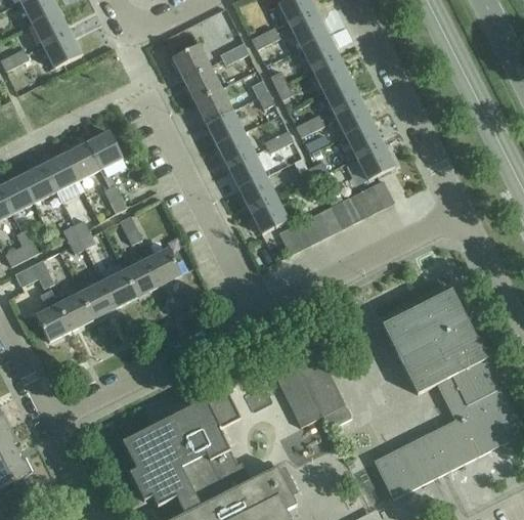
[(25,0),(20,2),(32,24),(58,10),(52,0),(25,0)]
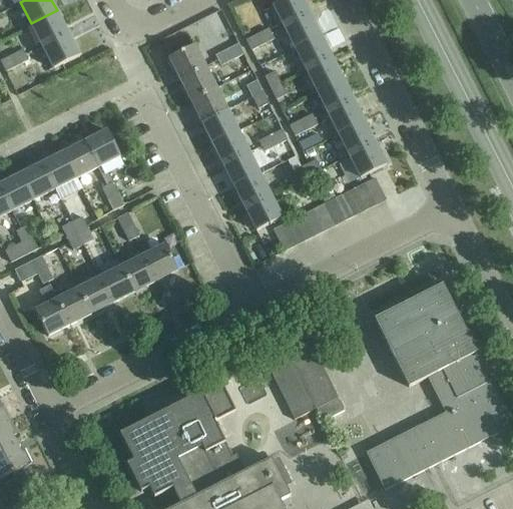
[(280,0),(273,4),(284,26),(310,13),(303,0),(280,0)]
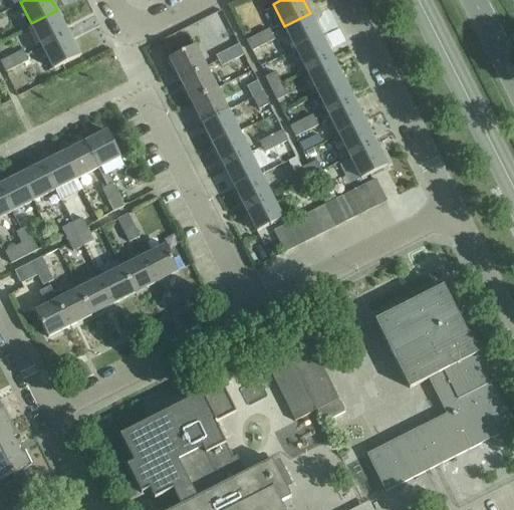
[(31,23),(42,45),(67,32),(57,10),(31,23)]
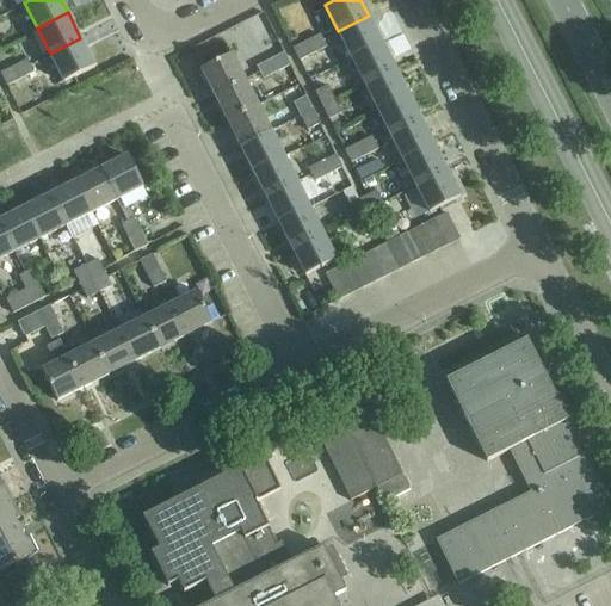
[(338,31),(351,56),(381,41),(369,16),(338,31)]
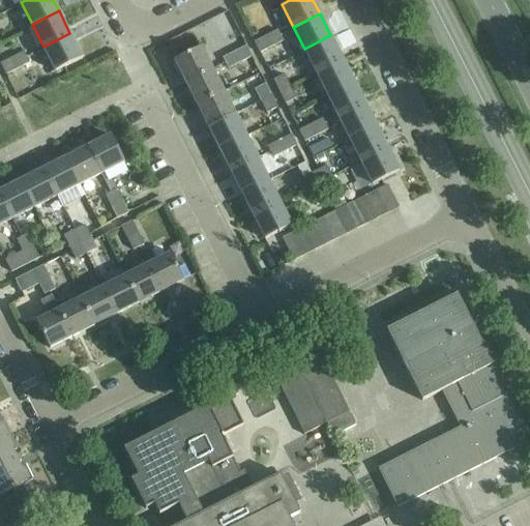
[(277,27),(265,33),(271,45),(283,38),(277,27)]
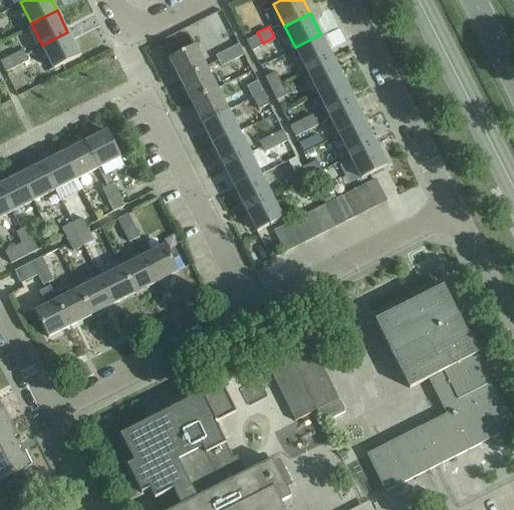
[(0,45),(3,50),(19,41),(14,31),(0,39),(0,45)]
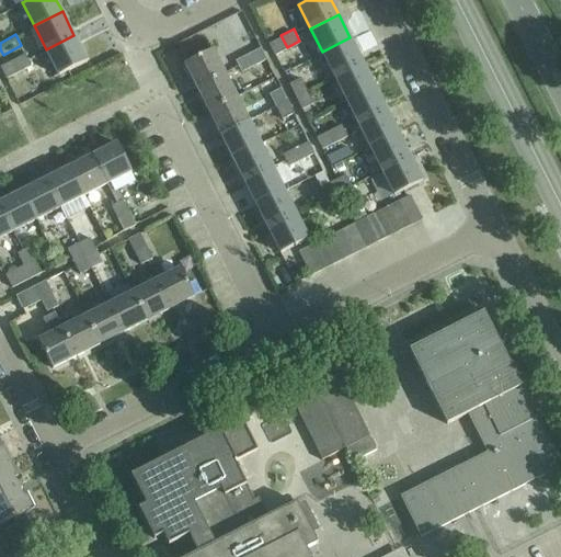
[(73,35),(46,49),(58,74),(87,59),(73,35)]
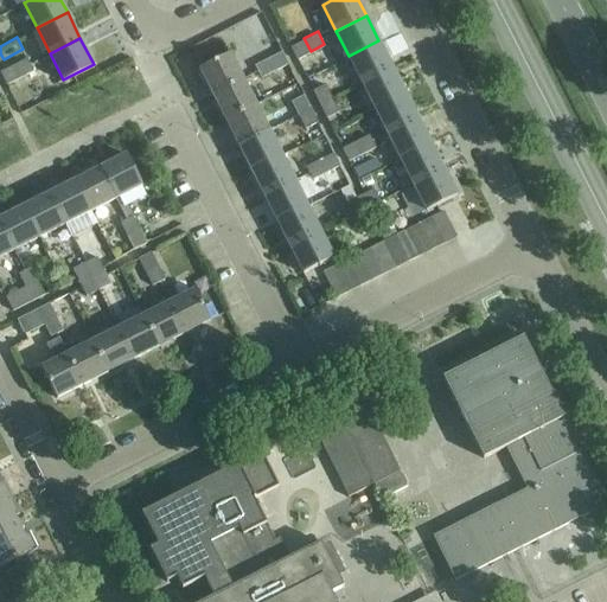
[(311,51),(304,38),(291,45),(296,57),(311,51)]
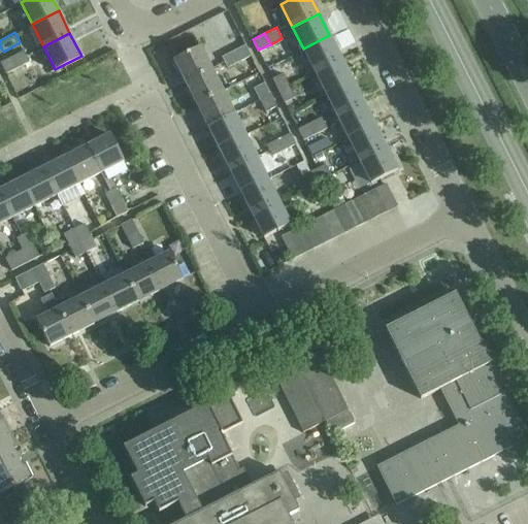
[(303,48),(315,70),(340,57),(329,35),(303,48)]
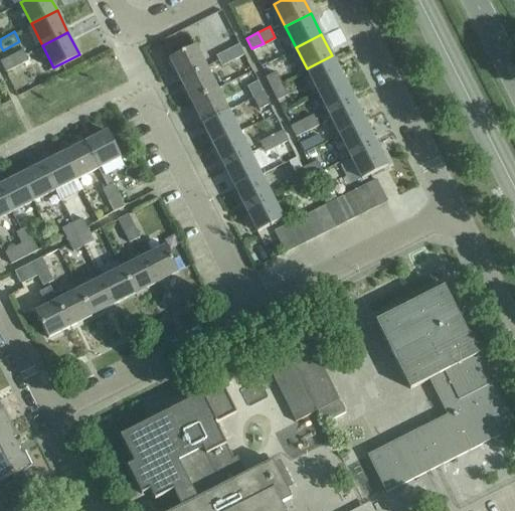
[(239,42),(227,47),(232,58),(244,52),(239,42)]
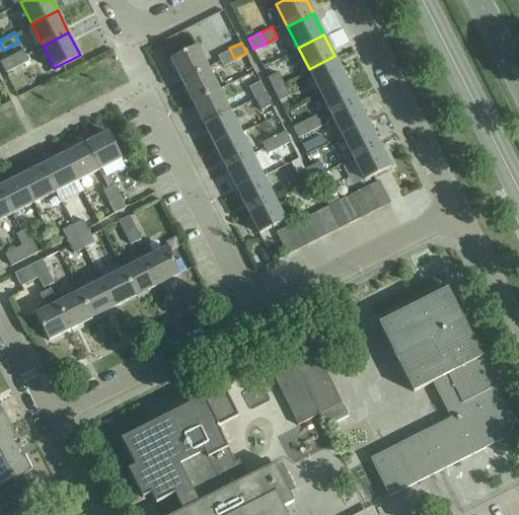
[(170,57),(181,79),(208,66),(197,44),(170,57)]
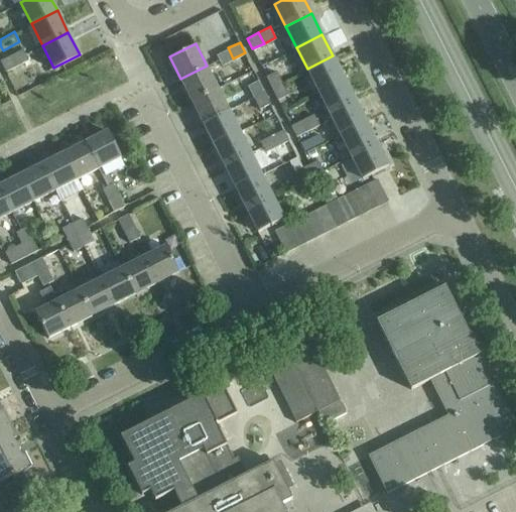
[(233,58),(228,47),(217,53),(222,65),(233,58)]
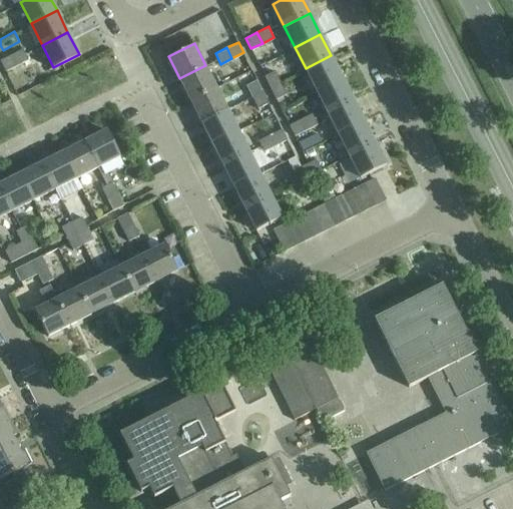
[(22,48),(11,53),(17,64),(27,59),(22,48)]
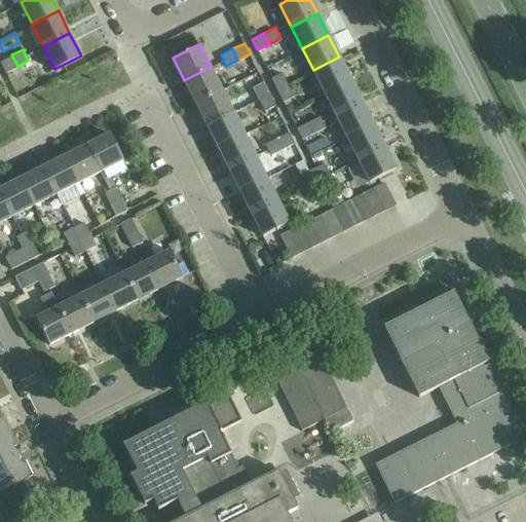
[(17,66),(11,54),(1,60),(6,71),(17,66)]
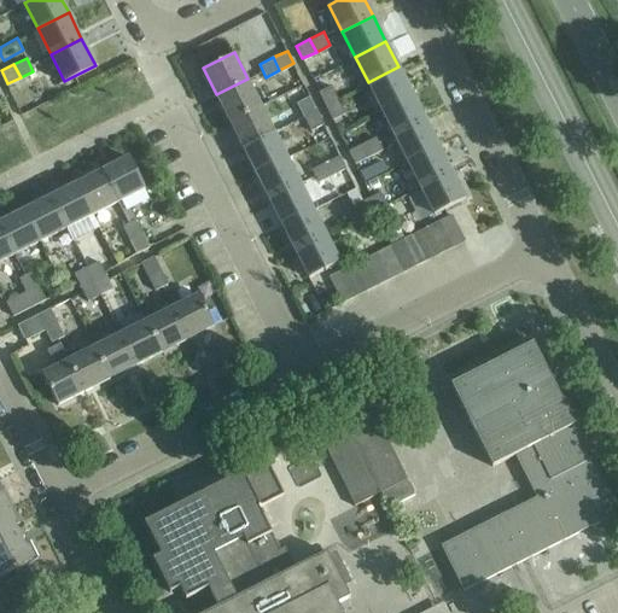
[(368,82),(380,109),(412,93),(398,66),(368,82)]
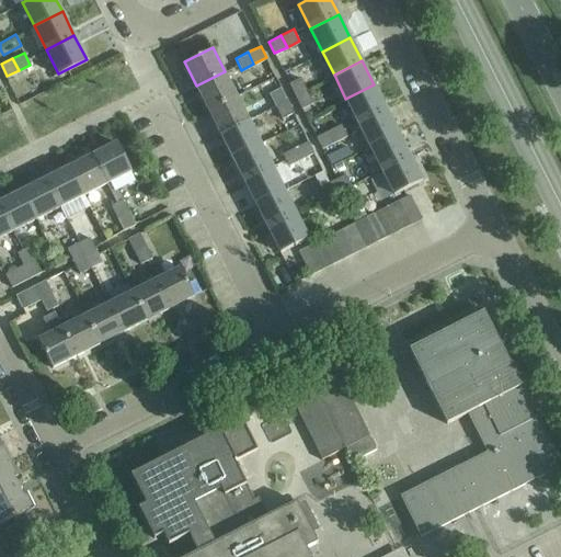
[(196,86),(208,109),(237,94),(225,71),(196,86)]
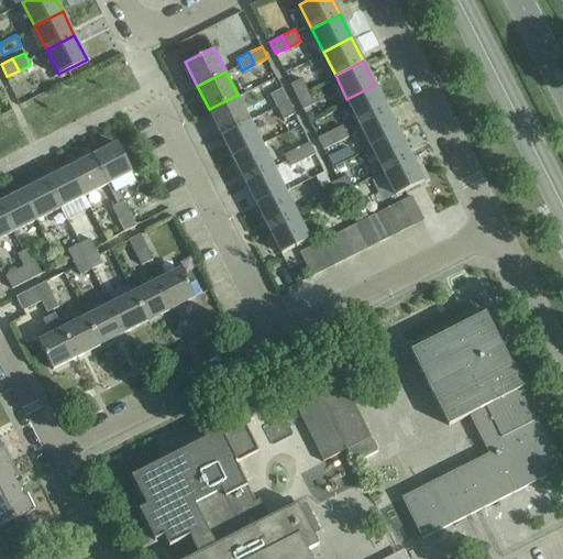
[(290,83),(296,95),(308,89),(301,76),(290,83)]
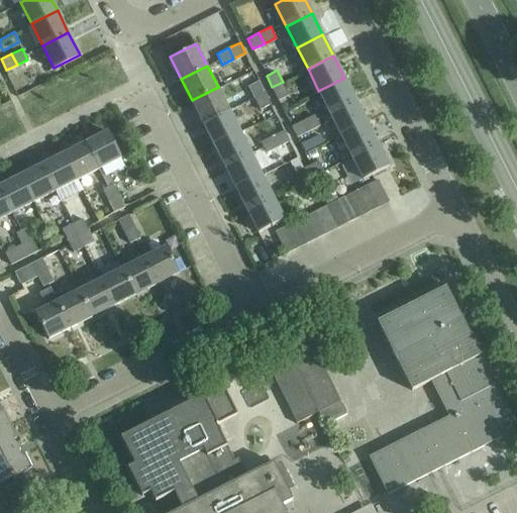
[(318,91),(329,112),(355,99),(344,78),(318,91)]
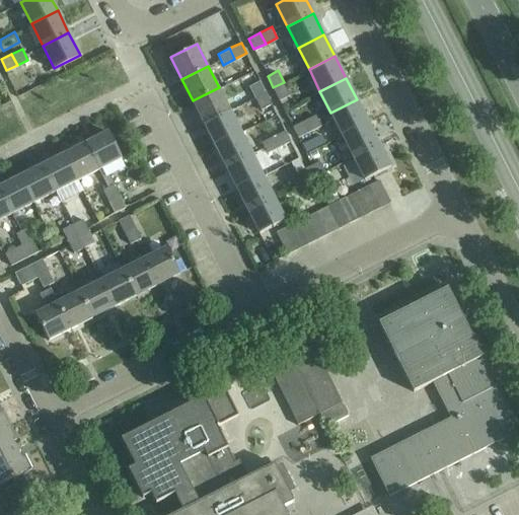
[(248,85),(254,96),(266,91),(260,79),(248,85)]
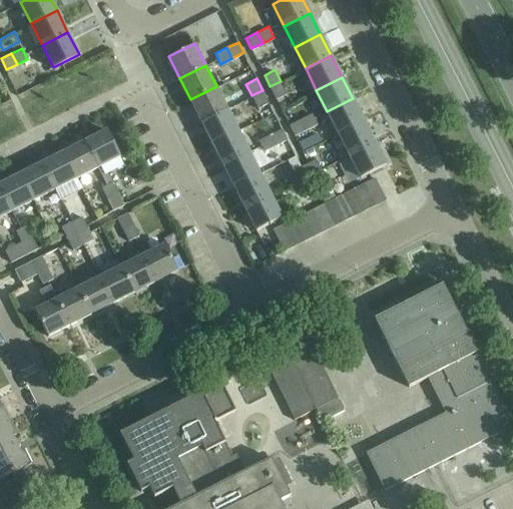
[(281,81),(270,86),(276,97),(287,92),(281,81)]
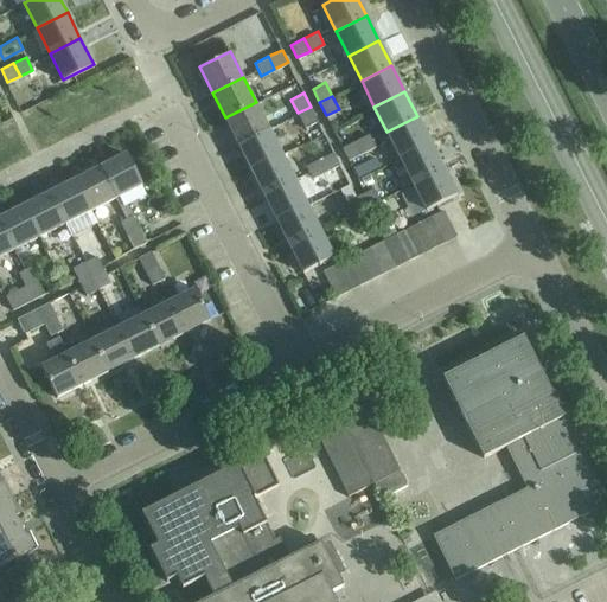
[(225,117),(238,143),(269,128),(256,102),(225,117)]
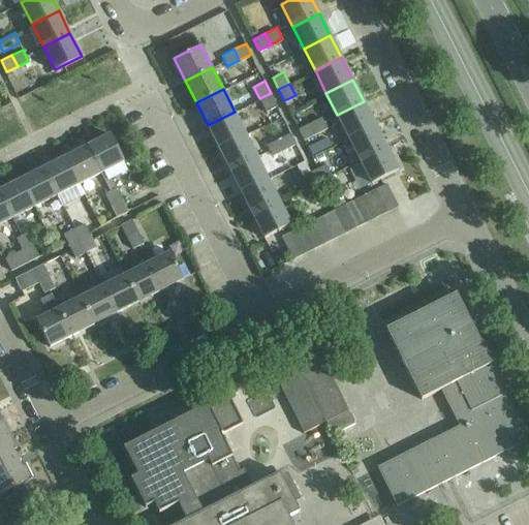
[(271,93),(259,98),(266,111),(276,104),(271,93)]
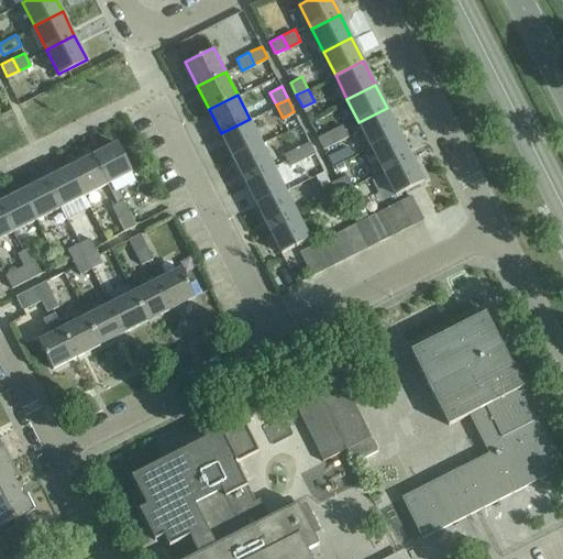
[(359,122),(371,145),(399,131),(387,108),(359,122)]
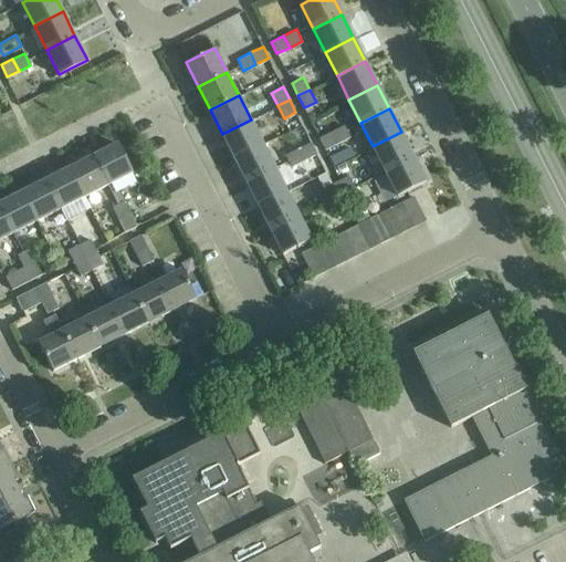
[(222,134),(234,157),(262,143),(251,120),(222,134)]
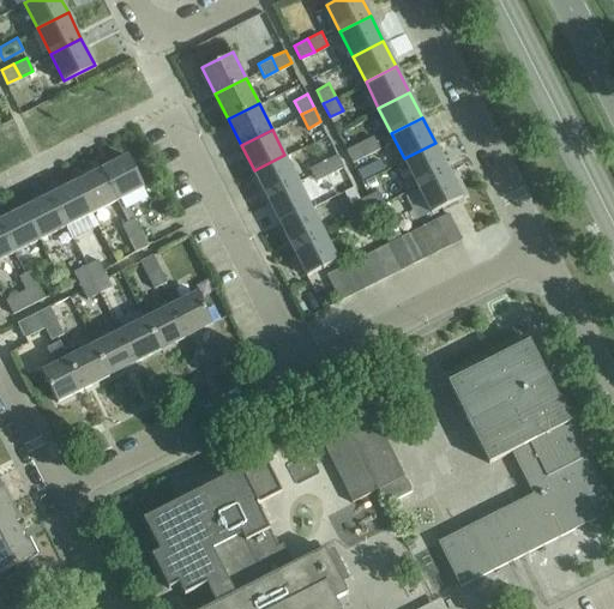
[(373,134),(360,142),(366,154),(379,148),(373,134)]
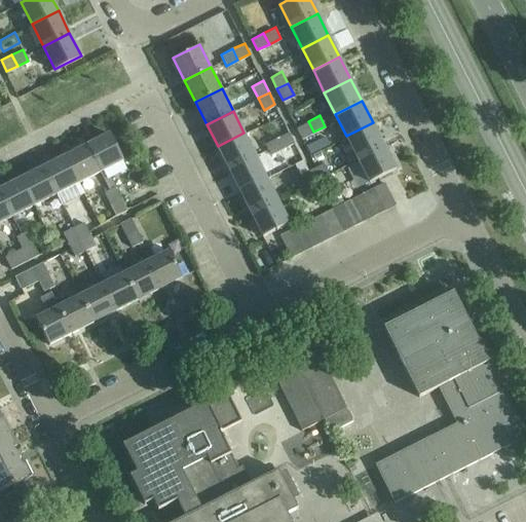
[(313,132),(308,121),(296,127),(302,138),(313,132)]
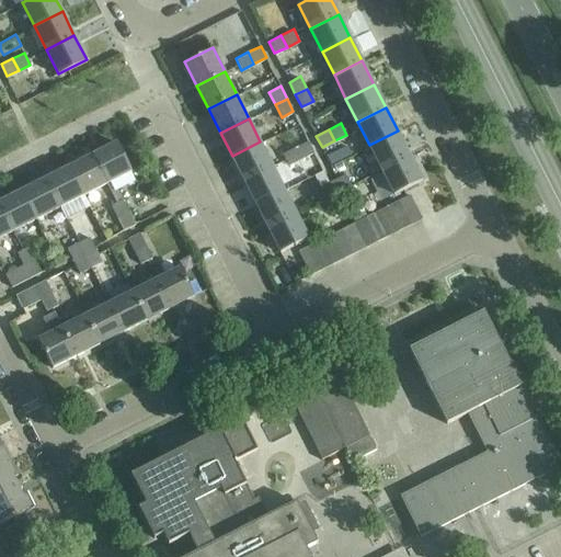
[(369,145),(381,169),(410,155),(398,131),(369,145)]
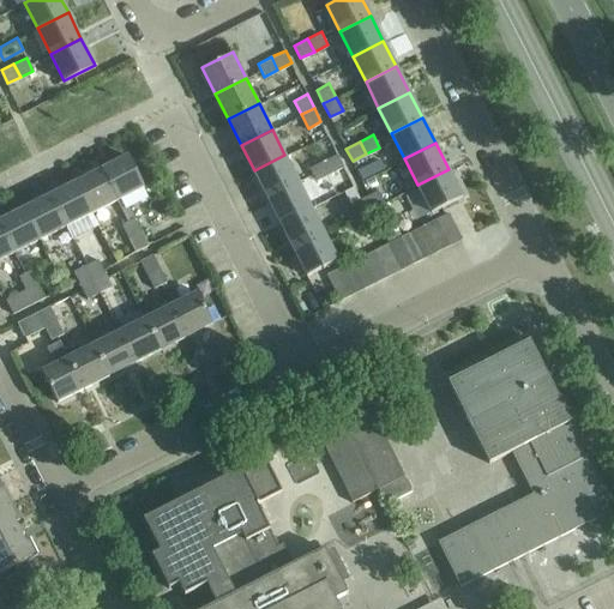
[(337,152),(323,160),(330,173),(343,166),(337,152)]
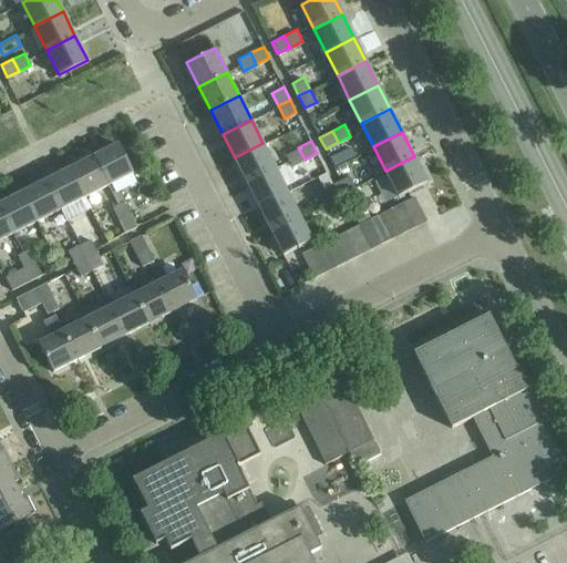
[(119,142),(94,154),(109,183),(133,171),(119,142)]
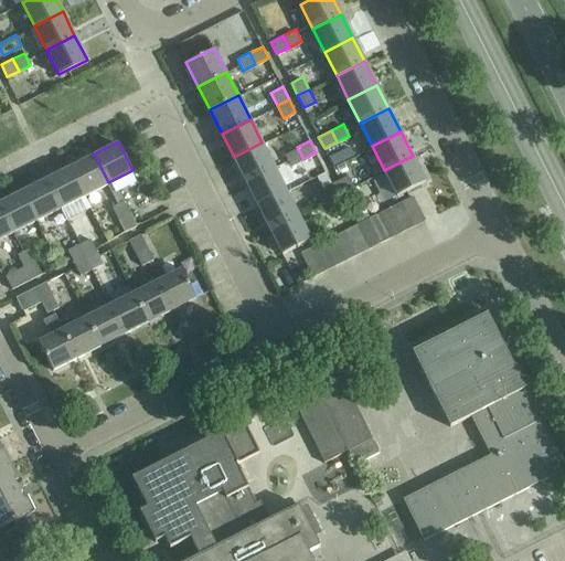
[(234,157),(246,181),(274,167),(262,143),(234,157)]
